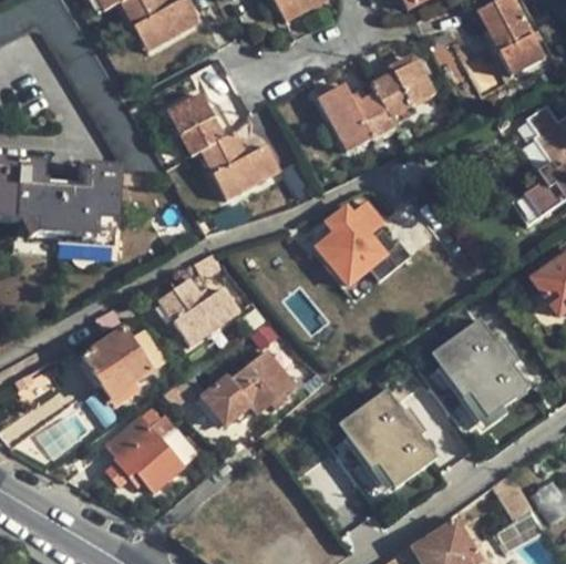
[(165,170),(126,106),(62,0),(13,0),(0,7),(0,42),(38,23),(117,154),(117,171),(163,173),(165,170)]
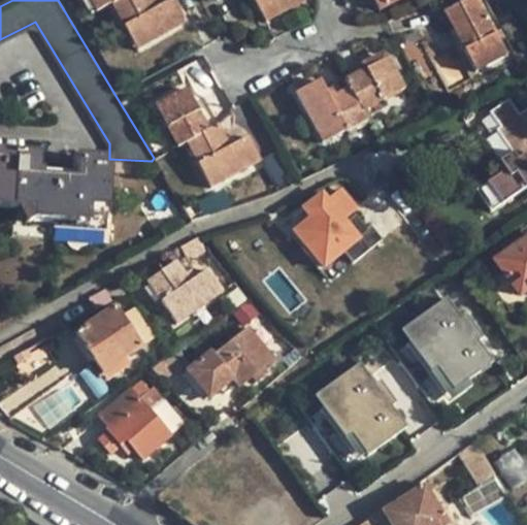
[(91,0),(96,9),(110,1),(111,0),(91,0)]
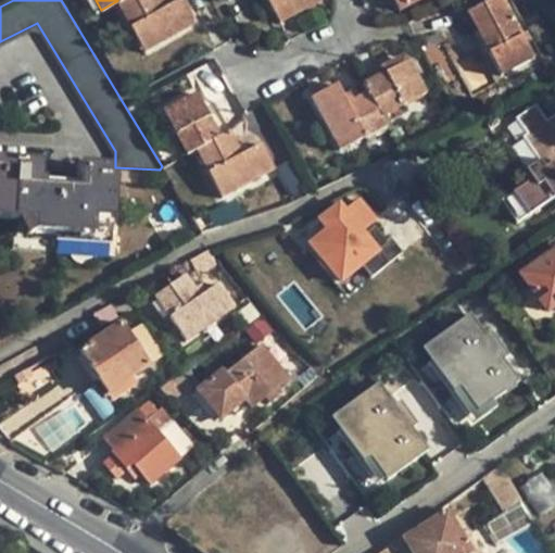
[(164,7),(161,0),(117,0),(116,1),(144,49),(197,20),(186,0),(175,0),(173,1),(164,7)]
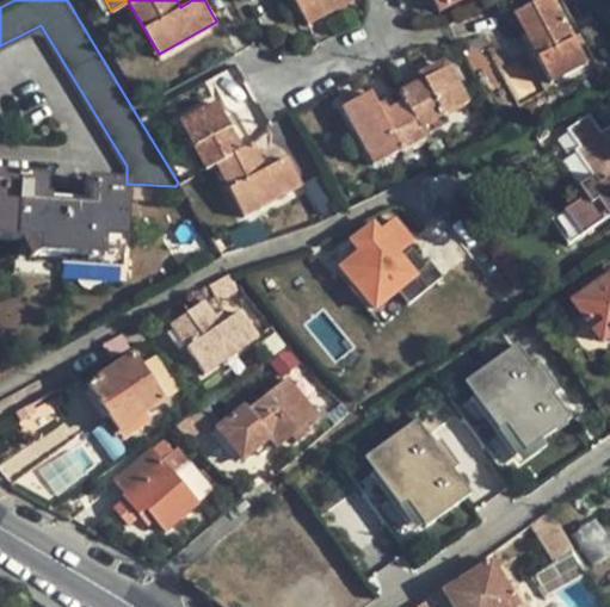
[(295,0),(308,23),(347,0),(295,0)]
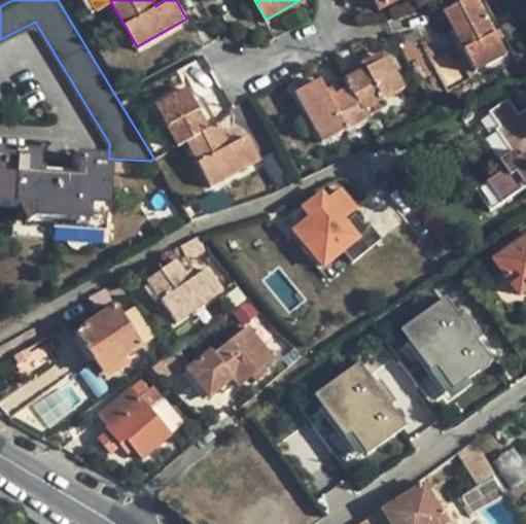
[(457,0),(442,8),(474,69),(507,51),(481,0),(457,0)]
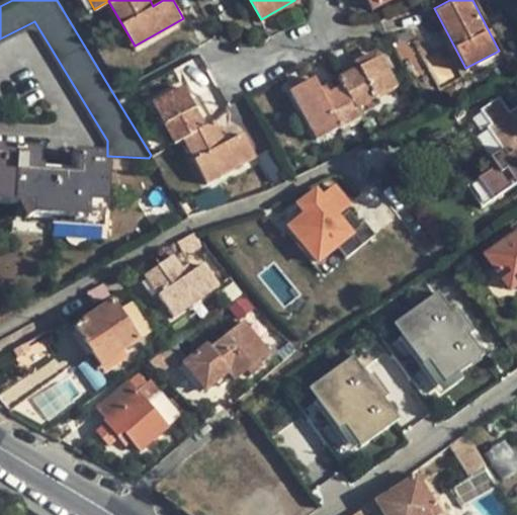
[(354,59),(359,66),(381,54),(377,47),(354,59)]
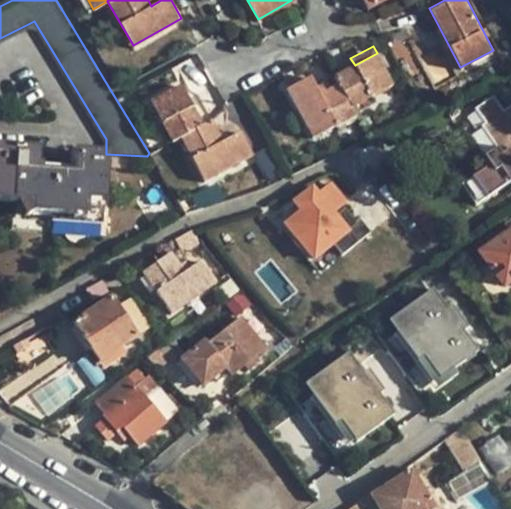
[(377,53),(355,65),(336,75),(340,82),(354,110),(373,100),(370,94),(393,82),(377,53)]
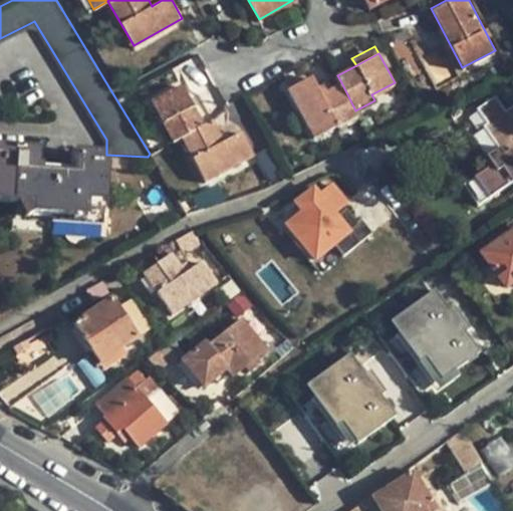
[(357,114),(355,110),(341,82),(327,89),(321,92),(318,86),(311,75),(287,88),(314,138),(357,114)]
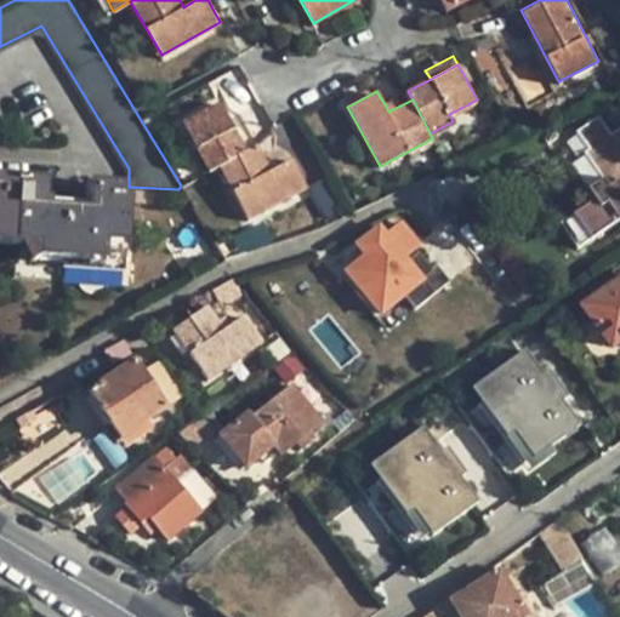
[(391,101),(385,104),(388,112),(396,108),(391,101)]
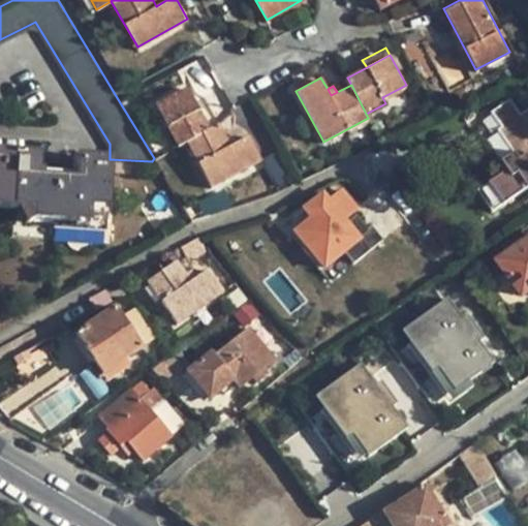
[(177,146),(187,140),(210,127),(187,87),(155,104),(177,146)]
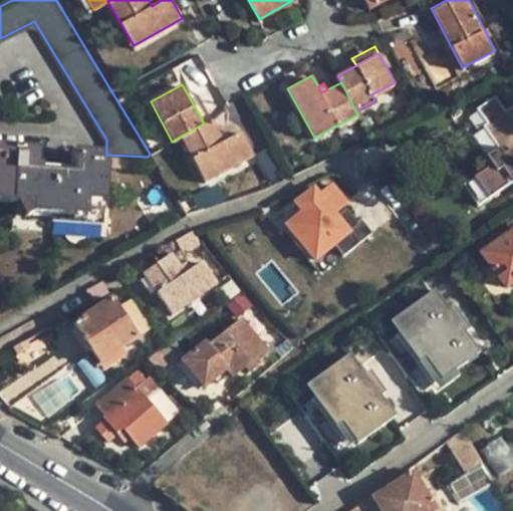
[(497,147),(485,155),(491,164),(463,184),(477,205),(512,180),(512,102),(504,109),(495,94),(476,107),(485,122),(482,124),(497,147)]
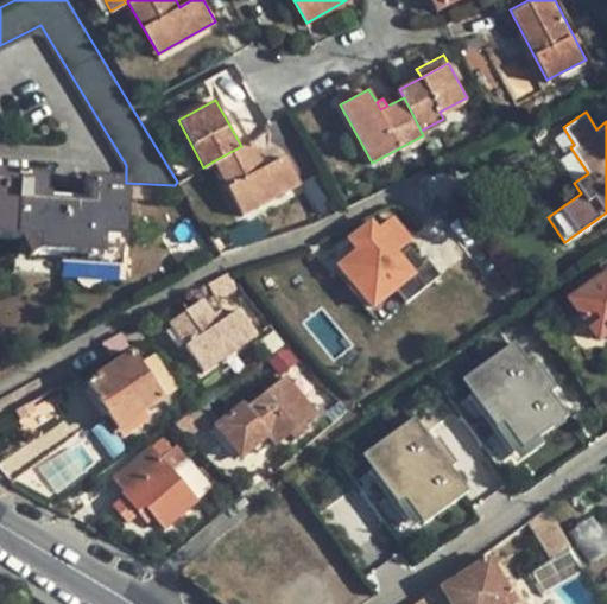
[(265,165),(252,140),(251,141),(241,146),(215,160),(244,214),(301,183),(286,154),(265,165)]
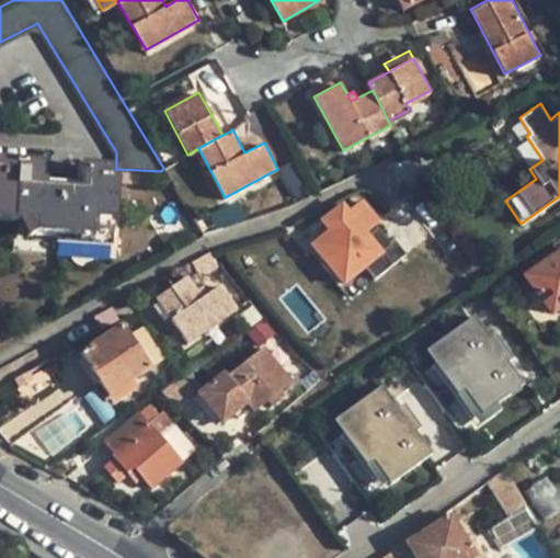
[(94,217),(113,219),(116,169),(82,167),(80,191),(38,189),(38,164),(0,161),(0,217),(35,220),(35,231),(92,235),(94,217)]
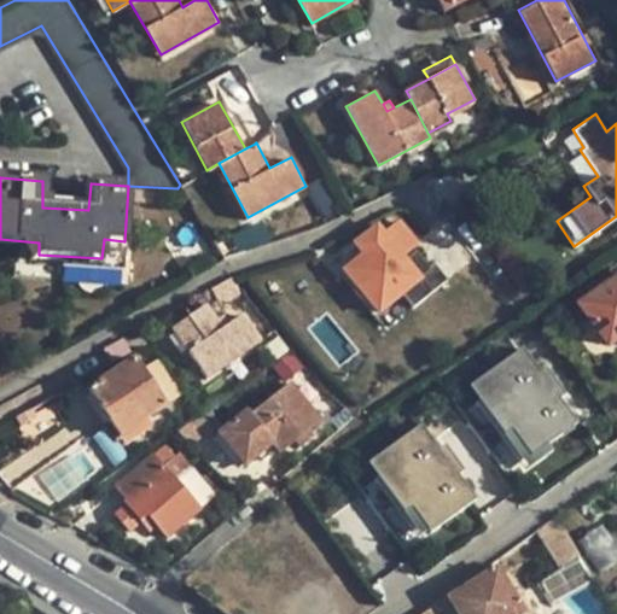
[(413,305),(431,290),(419,275),(430,267),(415,251),(406,258),(401,253),(417,240),(399,220),(384,232),(378,223),(355,241),(364,251),(343,267),(379,309),(400,292),(413,305)]
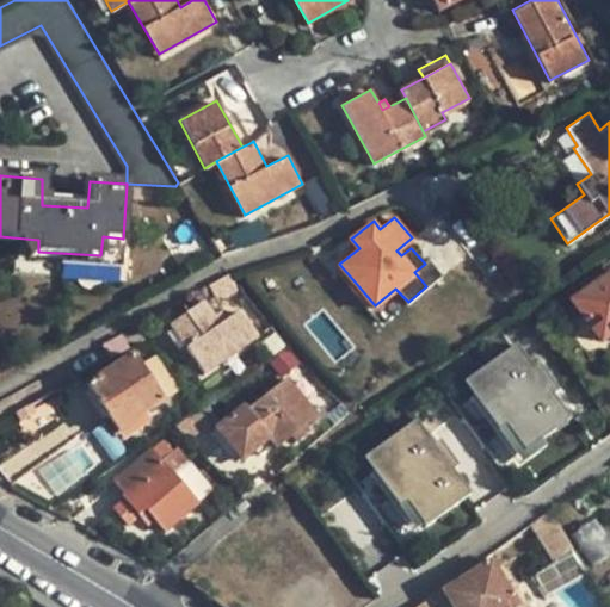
[(599,339),(609,332),(609,270),(571,299),(599,339)]
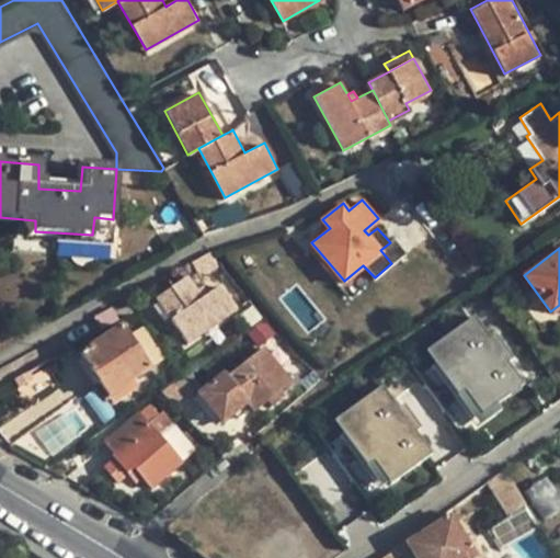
[(217,263),(212,251),(192,261),(197,272),(202,269),(205,270),(217,263)]
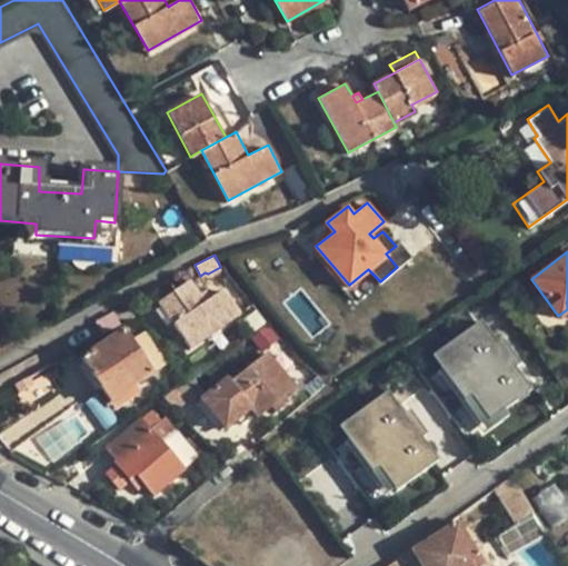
[(205,288),(199,291),(190,278),(157,300),(189,346),(239,311),(223,288),(211,296),(205,288)]
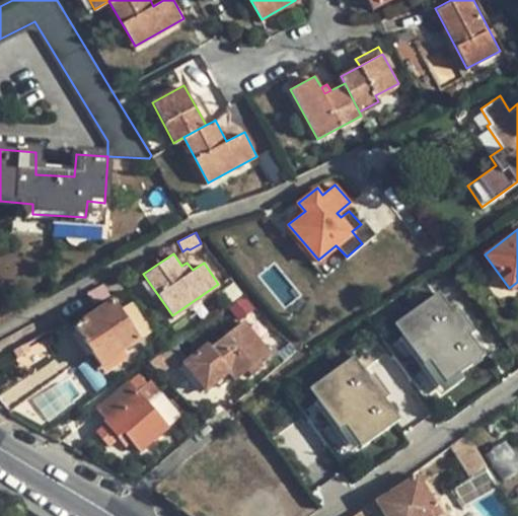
[(438,292),(428,276),(407,290),(417,306),(438,292)]
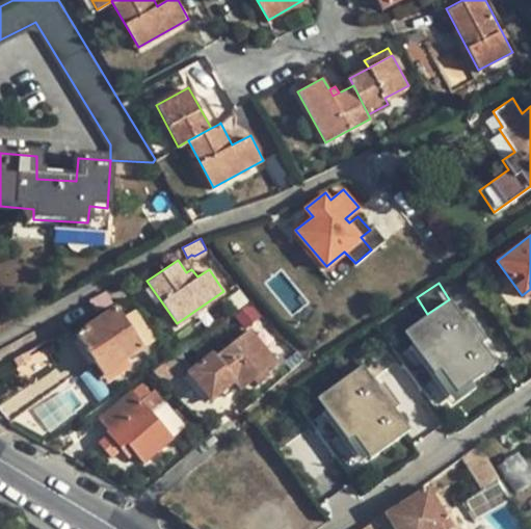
[(238,308),(249,299),(238,286),(237,284),(227,291),(238,308)]
